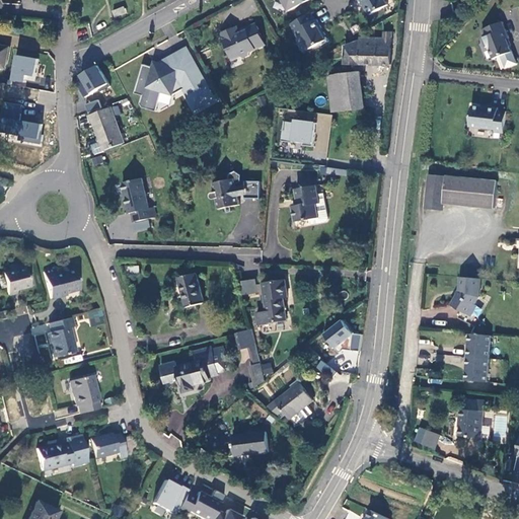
[(283,0),(290,11),(309,0),(283,0)]
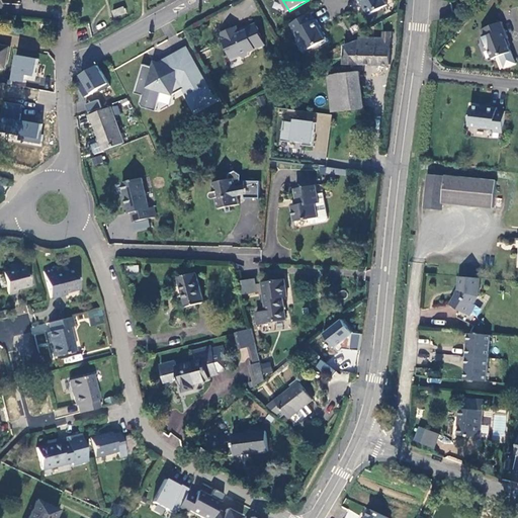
[(387,5),(383,0),(357,0),(361,6),(363,5),(369,15),(387,5)]
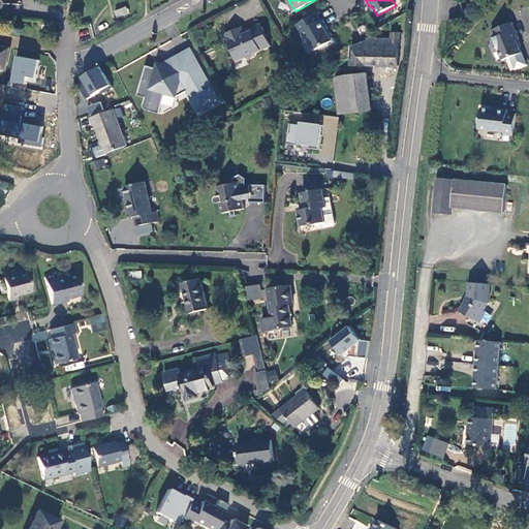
[(119,8),(105,12),(109,20),(121,16),(119,8)]
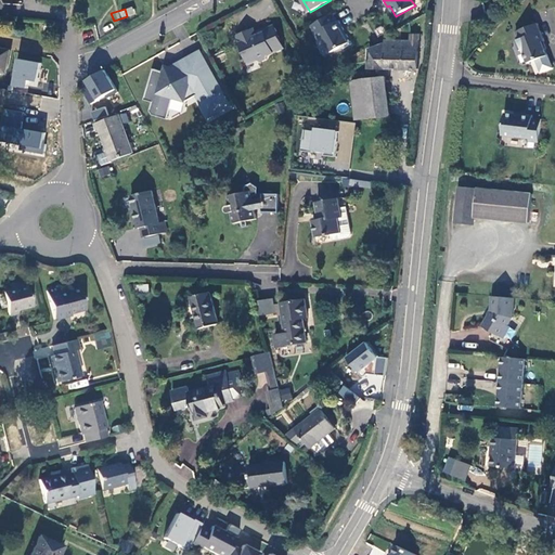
[(333,14),(312,26),(317,34),(318,33),(321,39),(324,40),(332,53),(340,48),(344,49),(352,43),(347,35),(345,36),(343,31),(345,30),(339,21),(337,22),(333,14)]
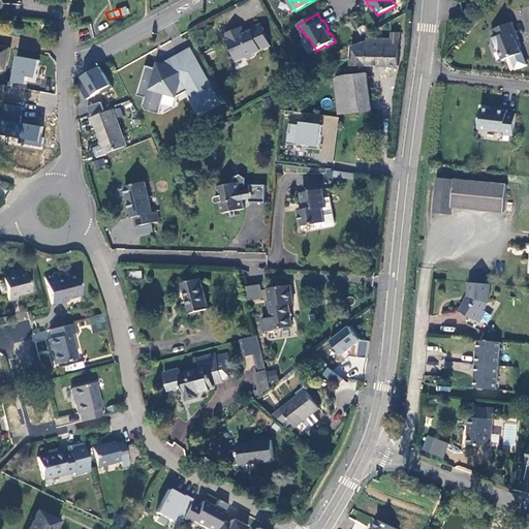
[(503,60),(523,53),(518,40),(520,39),(512,22),(492,30),(495,38),(492,39),(495,49),(498,48),(503,60)]
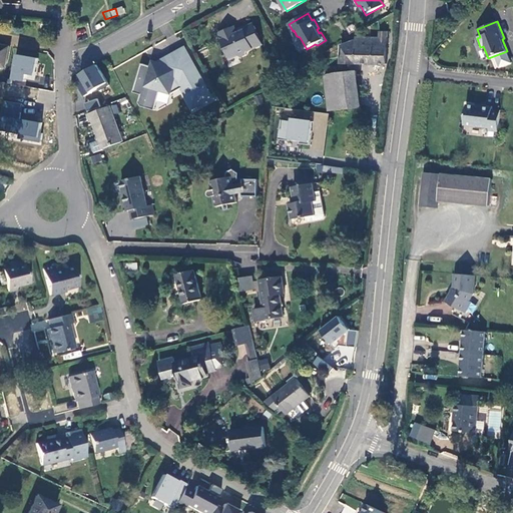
[(264,45),(253,23),(242,28),(244,30),(237,33),(234,27),(218,34),(230,60),(238,56),(241,58),(247,55),(248,52),(264,45)]
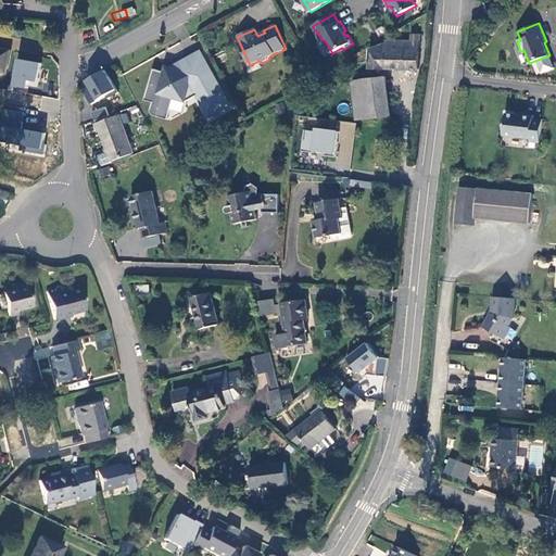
[(419,70),(421,34),(412,33),(412,39),(387,39),(387,43),(370,49),(370,68),(419,70)]
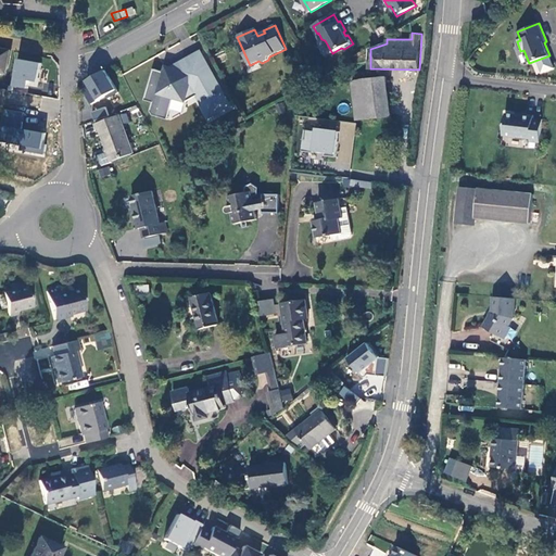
[(0,73),(8,75),(12,52),(0,49),(0,73)]
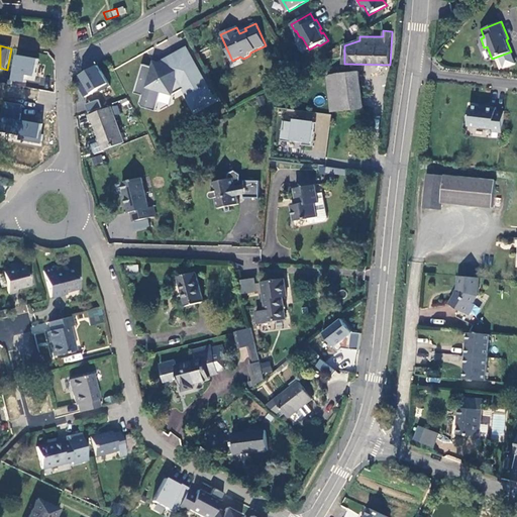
[(195,108),(215,97),(187,47),(173,56),(180,69),(171,74),(165,64),(158,68),(153,67),(143,64),(135,93),(143,95),(141,103),(143,107),(156,110),(162,91),(173,94),(184,88),(195,108)]
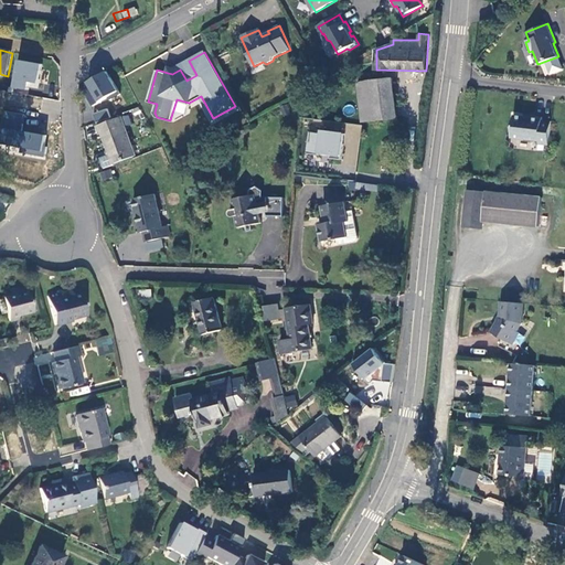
[(36,83),(41,64),(16,59),(9,87),(25,91),(28,81),(36,83)]
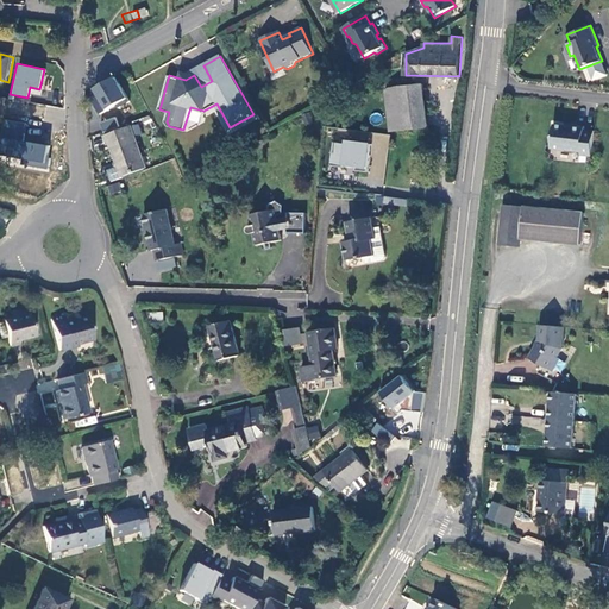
[(181,79),(186,80),(194,75),(201,87),(212,81),(203,66),(188,74),(182,71),(181,79)]
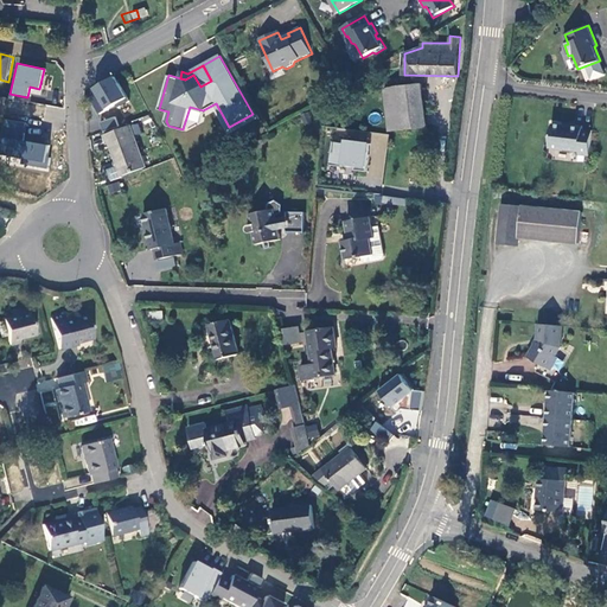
[(115,75),(85,87),(97,113),(126,101),(115,75)]
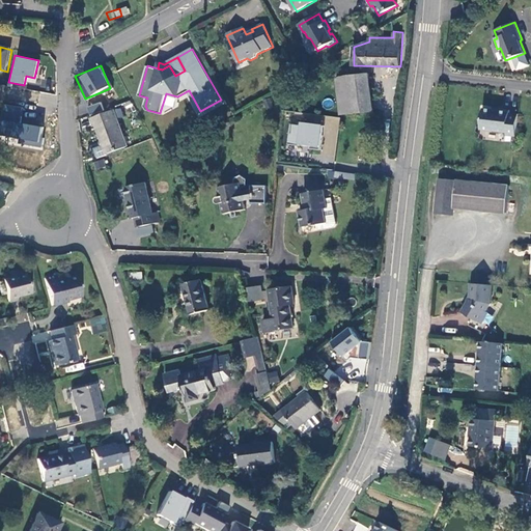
[(373,111),(369,74),(348,75),(336,77),(341,114),(373,111)]
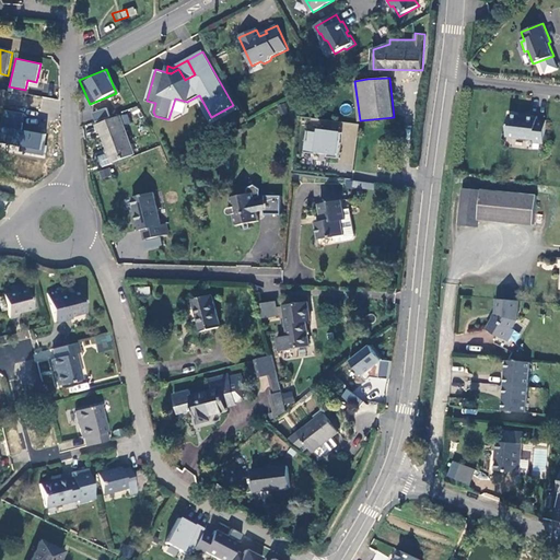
[(107,108),(92,112),(94,120),(108,116),(107,108)]
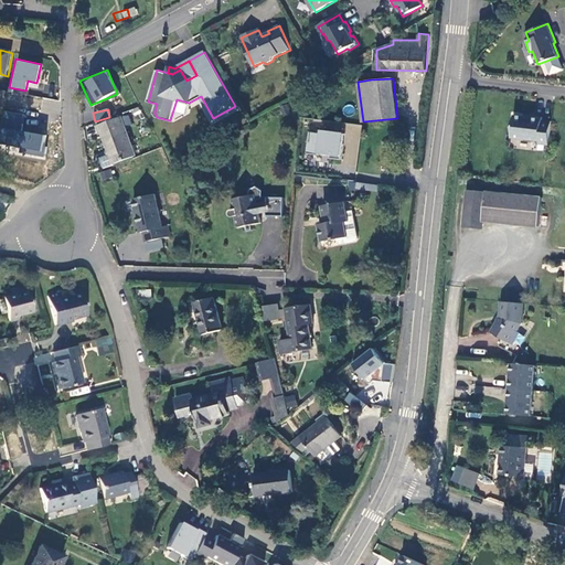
[(46,135),(21,132),(23,113),(0,110),(0,144),(23,146),(22,155),(44,157),(46,135)]
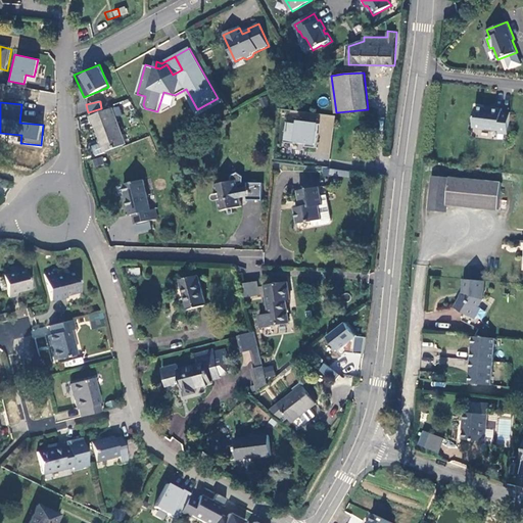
[(508,135),(508,134),(510,112),(502,111),(502,108),(491,107),(491,108),(476,106),(474,128),(500,131),(498,134),(508,135)]
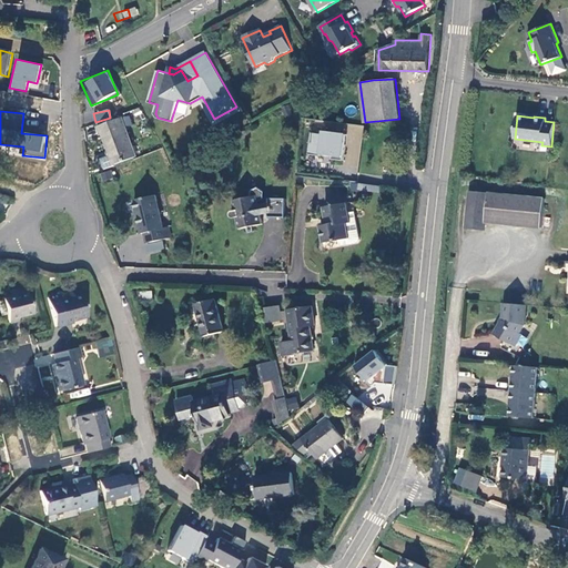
[(23,119),(23,132),(38,132),(38,119),(23,119)]
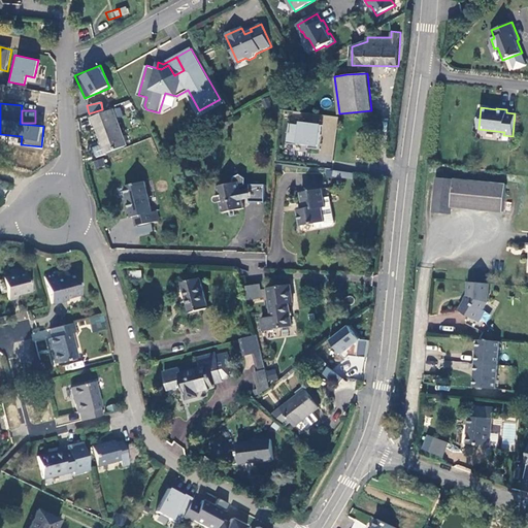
[(125,146),(112,110),(90,119),(94,127),(95,127),(105,153),(125,146)]
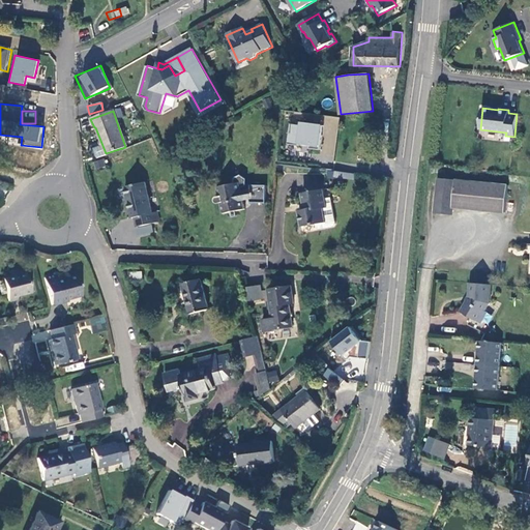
[(323,125),(301,122),(301,125),(291,123),(288,144),(299,145),(299,143),(310,144),(310,148),(320,149),(323,125)]
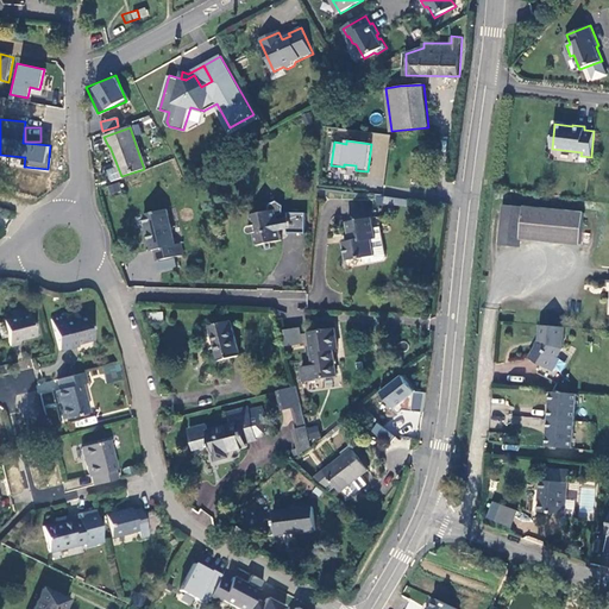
[(107,186),(110,194),(123,192),(121,182),(107,186)]
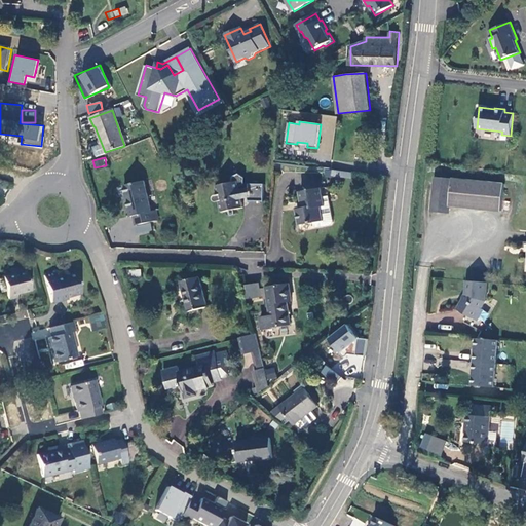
[(220,204),(227,204),(233,204),(241,204),(241,196),(248,196),(248,200),(263,202),(263,186),(249,186),(249,190),(240,189),(239,188),(243,182),(243,173),(238,168),(231,171),(231,177),(218,178),(219,188),(214,188),(213,191),(213,192),(213,194),(219,194),(220,204)]
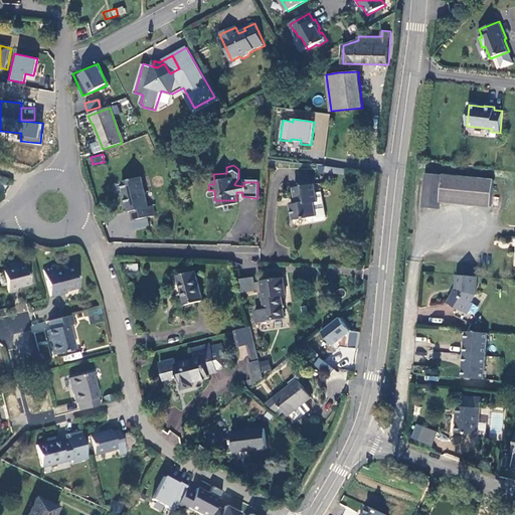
[(493,180),(425,172),(421,202),(426,208),(435,209),(439,206),(440,201),(490,207),(493,180)]
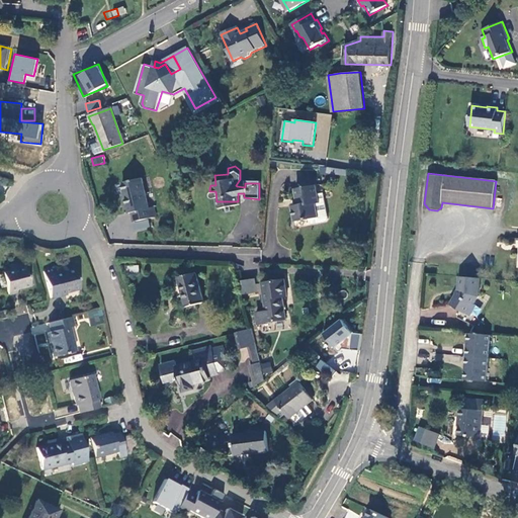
[(144,179),(123,184),(130,213),(133,212),(136,223),(157,218),(155,207),(150,208),(144,179)]
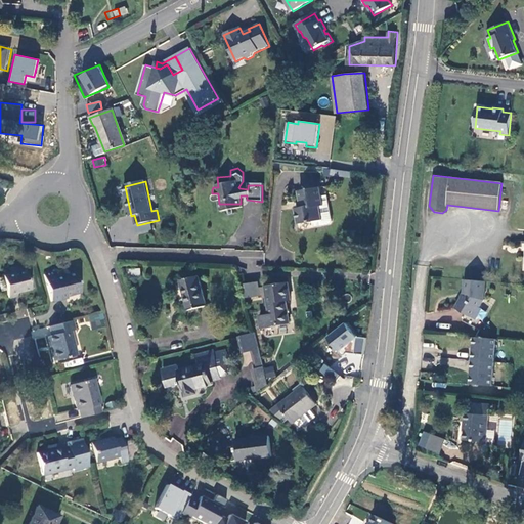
[(319,187),(299,191),(302,207),(295,209),(299,224),(313,221),(313,224),(316,226),(331,223),(333,220),(326,194),(321,195),(319,187)]
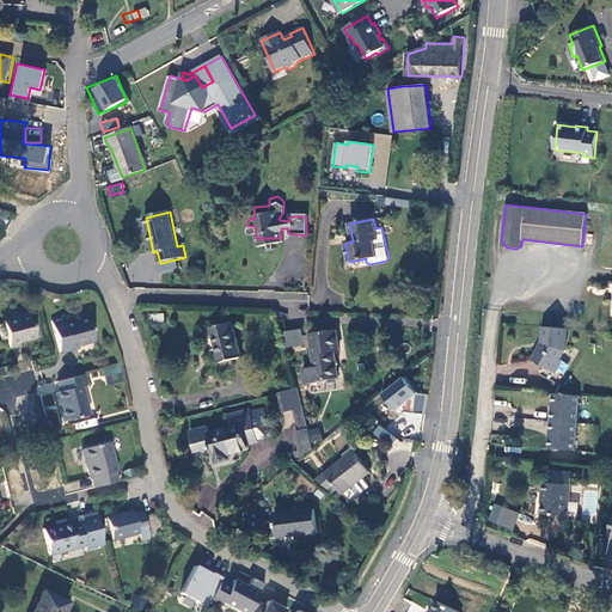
[(2,323),(2,324),(7,340),(10,349),(18,347),(18,343),(35,338),(29,316),(2,323)]
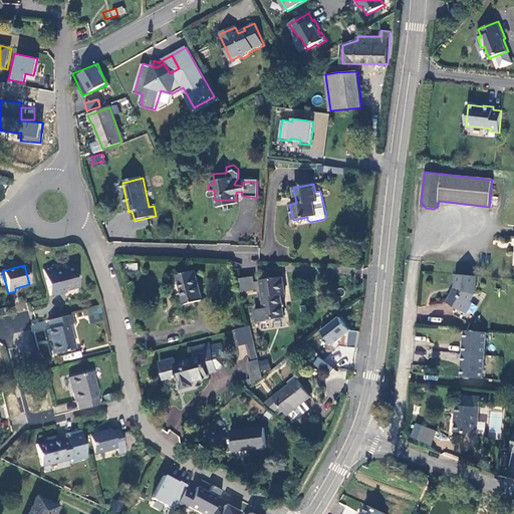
[(78,287),(72,267),(55,272),(53,267),(42,270),(49,296),(65,292),(65,290),(78,287)]
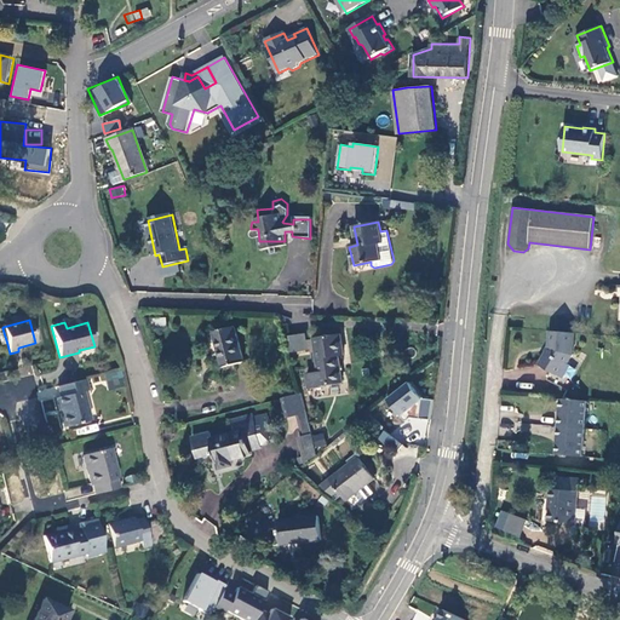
[(224,367),(245,361),(235,328),(214,333),(220,355),(224,367)]
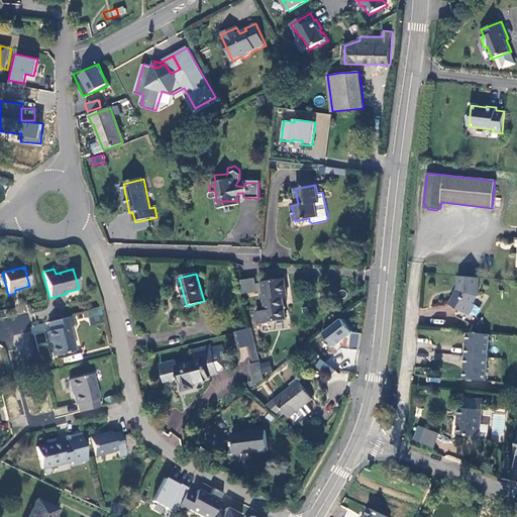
[(479,296),(480,278),(459,277),(458,290),(450,305),(472,316),(477,305),(475,303),(479,296)]
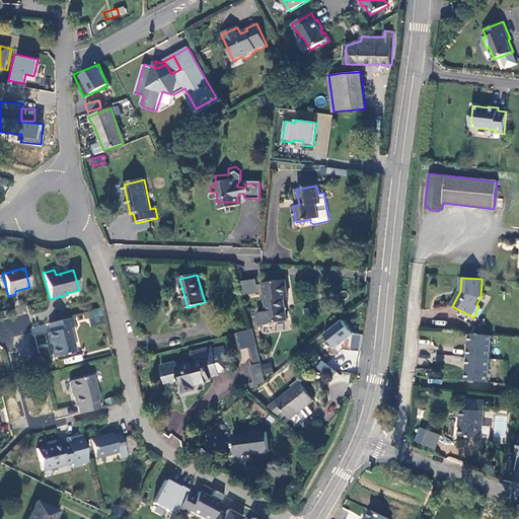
[(244,282),(245,294),(266,292),(265,284),(258,285),(257,280),(244,282)]
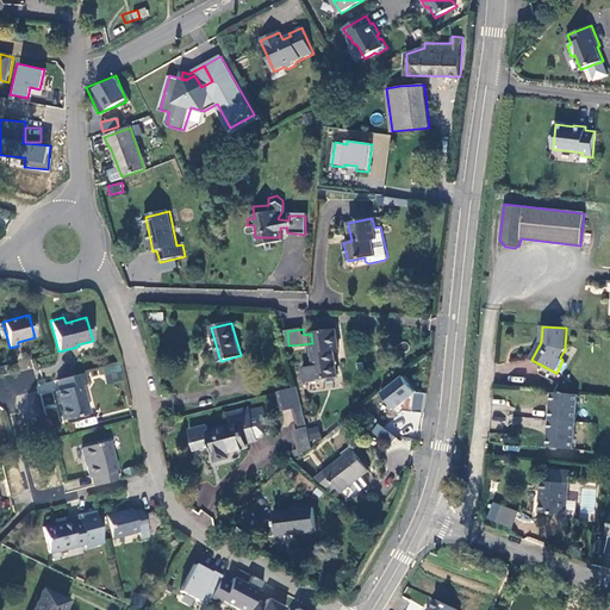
[(304,368),(305,383),(318,381),(318,379),(337,377),(335,352),(340,350),(336,329),(311,332),(311,334),(312,343),(316,366),(304,368)]
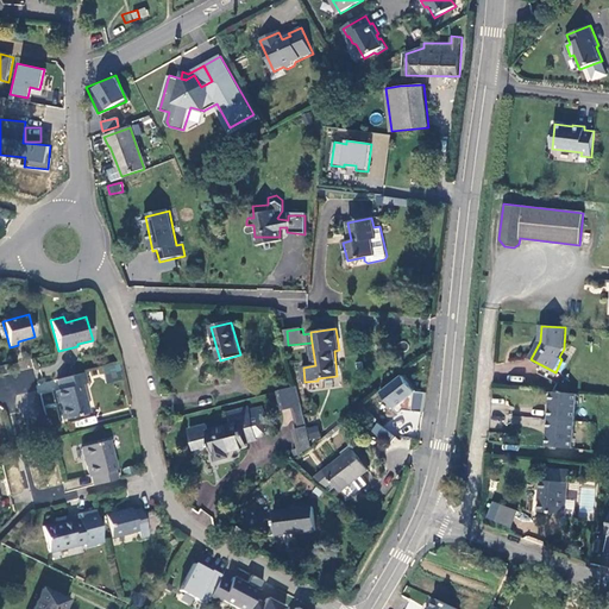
[(119,362),(104,365),(107,382),(124,380),(119,362)]
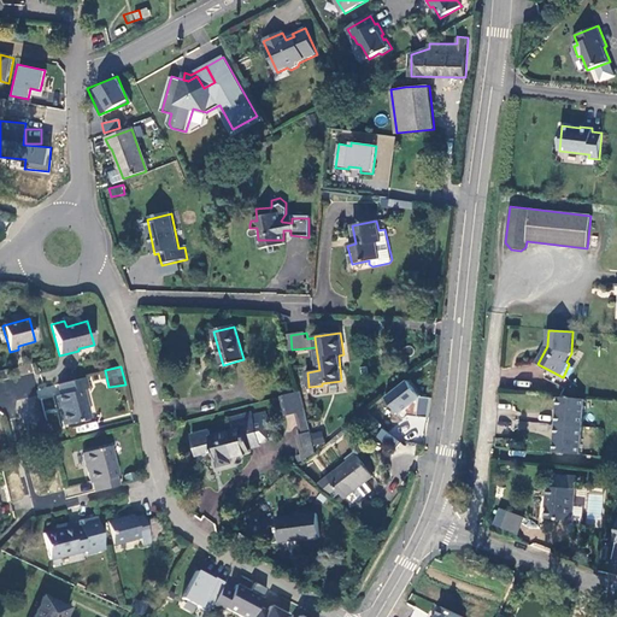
[(84,378),(57,386),(59,395),(54,397),(63,425),(88,419),(81,391),(88,389),(84,378)]
